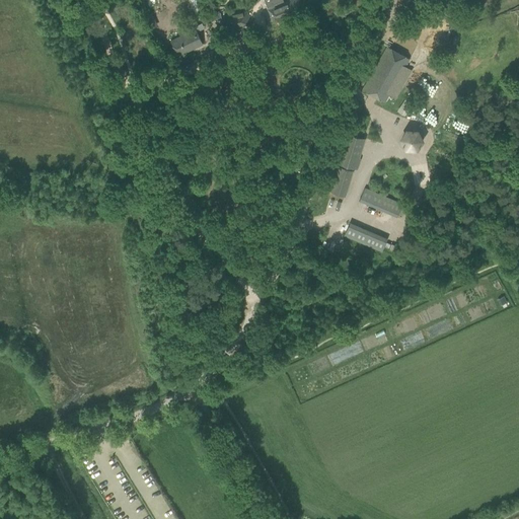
[(305,9),(301,0),(290,0),(268,10),(274,23),(305,9)]
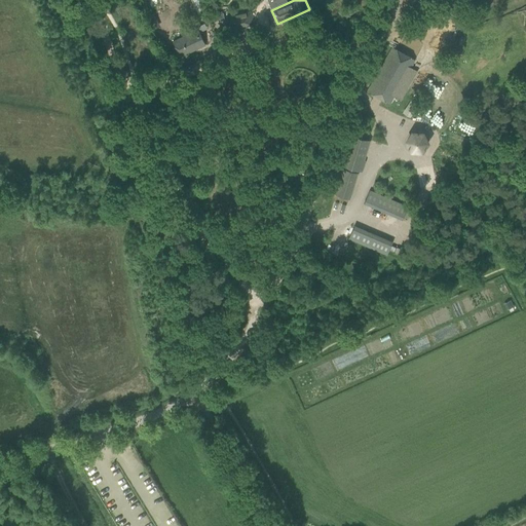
[(254,26),(252,16),(251,12),(229,16),(230,21),(232,31),(236,30),(237,28),(249,26),(250,27),(254,26)]
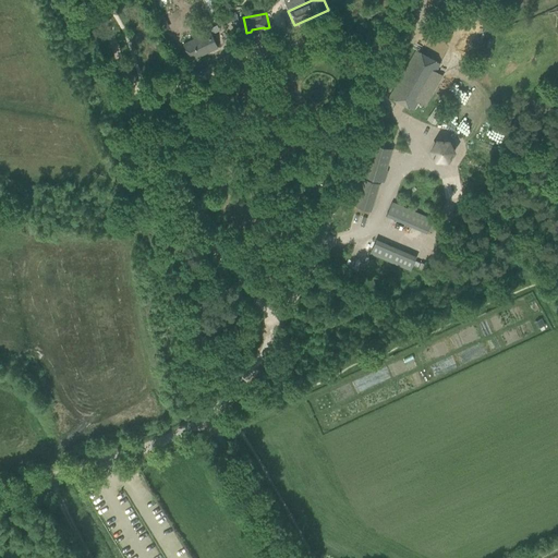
[(162,14),(156,17),(161,31),(169,27),(162,14)]
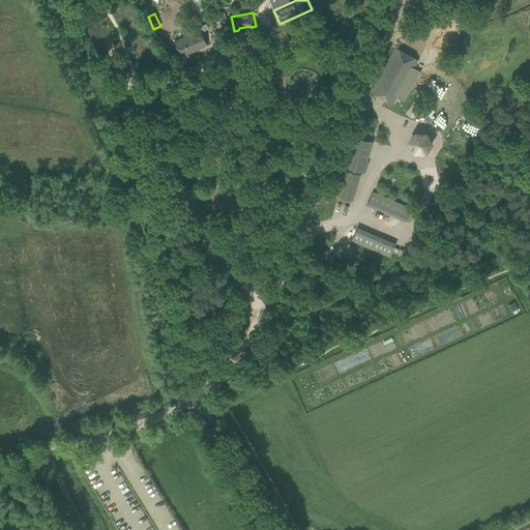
[(192,33),(178,39),(176,36),(182,33),(179,28),(170,32),(174,41),(177,48),(181,57),(207,45),(203,35),(198,27),(190,30),(192,33)]
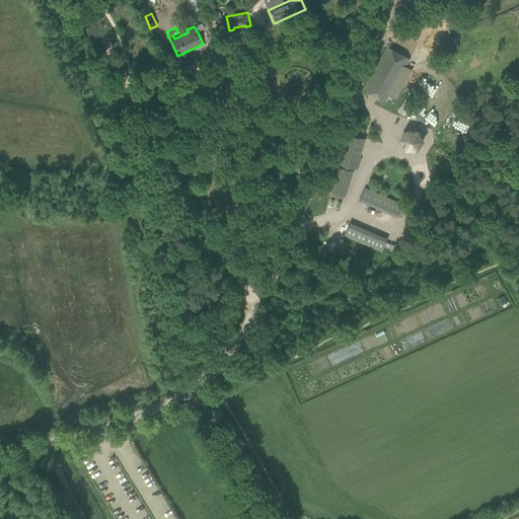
[(384,102),(389,94),(396,98),(413,70),(405,66),(410,59),(387,47),(362,90),(384,102)]
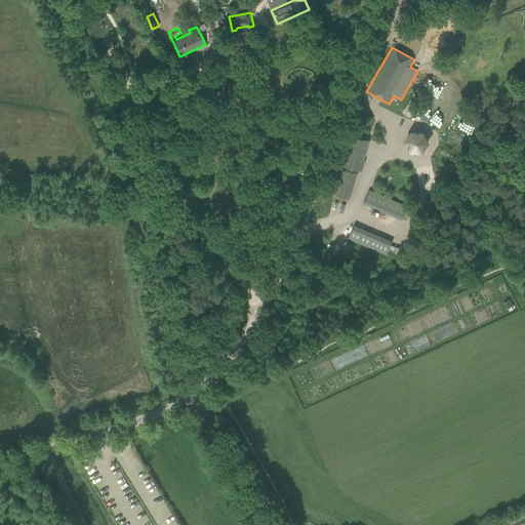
[(409,153),(428,145),(419,128),(401,136),(409,153)]
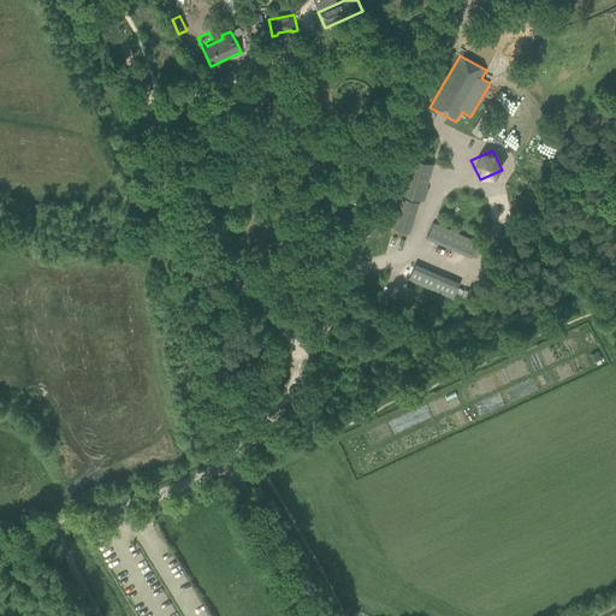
[(426,188),(433,165),(410,158),(403,183),(406,184),(402,195),(404,195),(404,199),(401,197),(392,227),(410,234),(419,202),(418,202),(419,200),(425,201),(428,188),(426,188)]
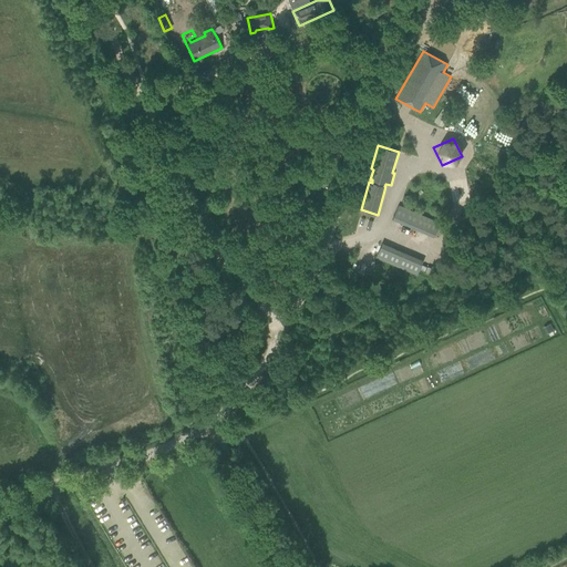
[(440,222),(399,204),(392,219),(433,236),(440,222)]
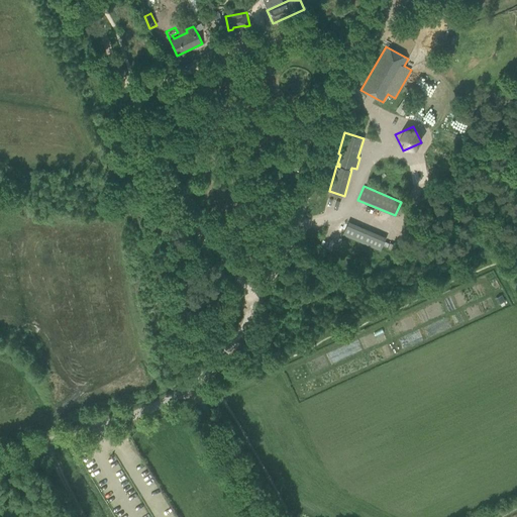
[(386,236),(348,220),(343,232),(381,248),(386,236)]
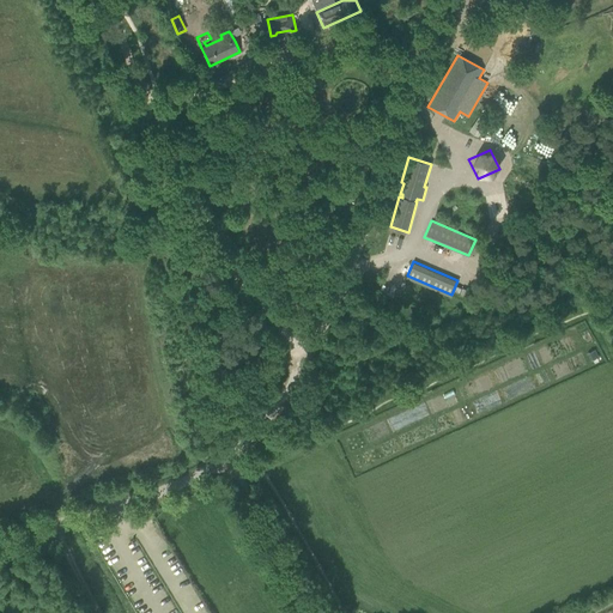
[(395,295),(398,286),(383,281),(381,289),(395,295)]
